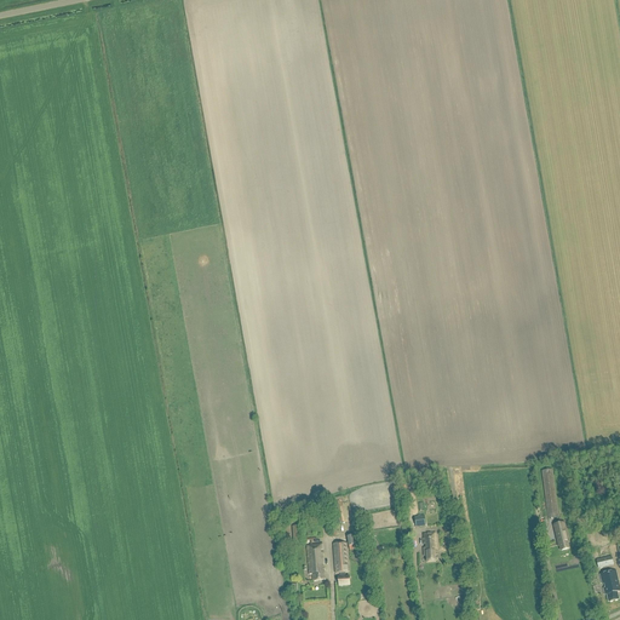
[(543,472),(549,520),(558,518),(552,471),(543,472)]
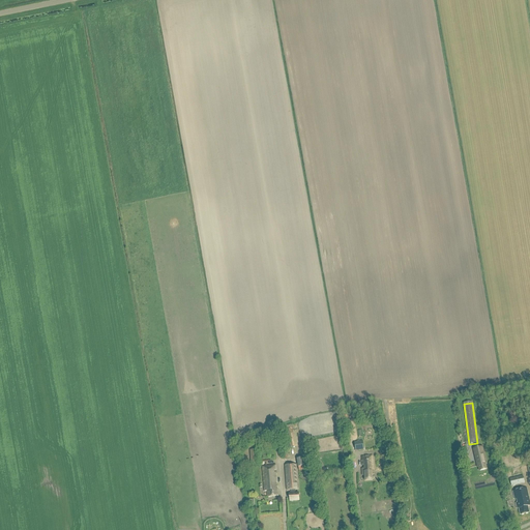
[(293,448),(290,433),(283,434),(285,449),(293,448)]
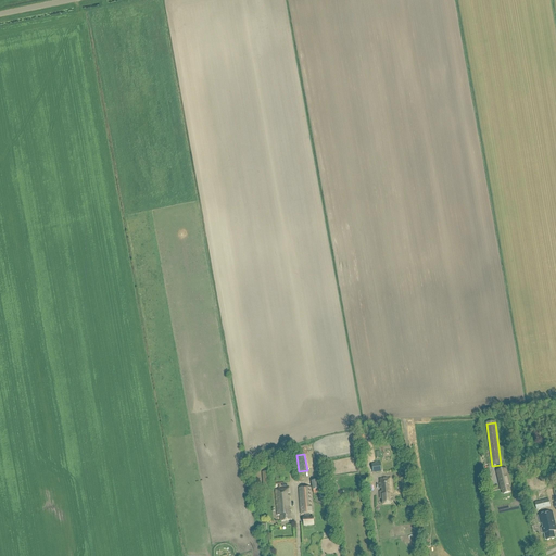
[(371,464),(373,474),(382,472),(380,463),(371,464)]
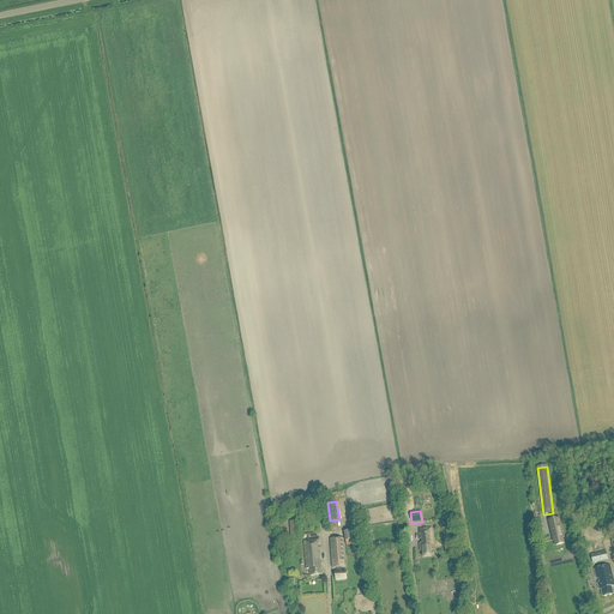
[(563,545),(560,534),(563,534),(560,523),(549,525),(553,540),(554,540),(557,547),(563,545)]
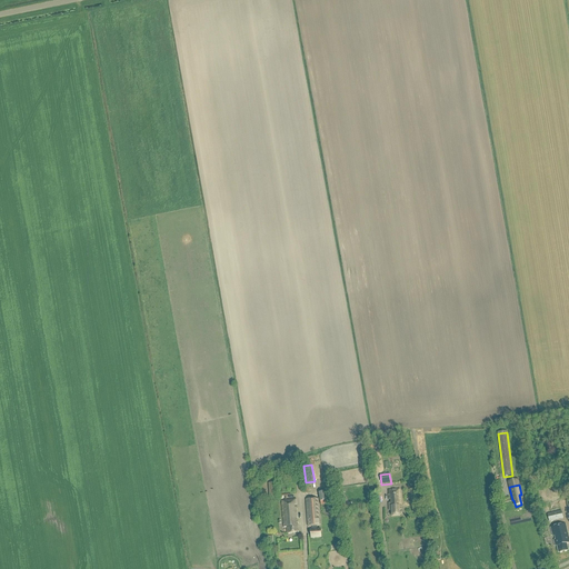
[(400,516),(400,513),(399,510),(402,510),(400,490),(389,491),(389,495),(388,495),(388,500),(390,500),(391,503),(388,505),(389,511),(391,511),(391,517),(400,516)]
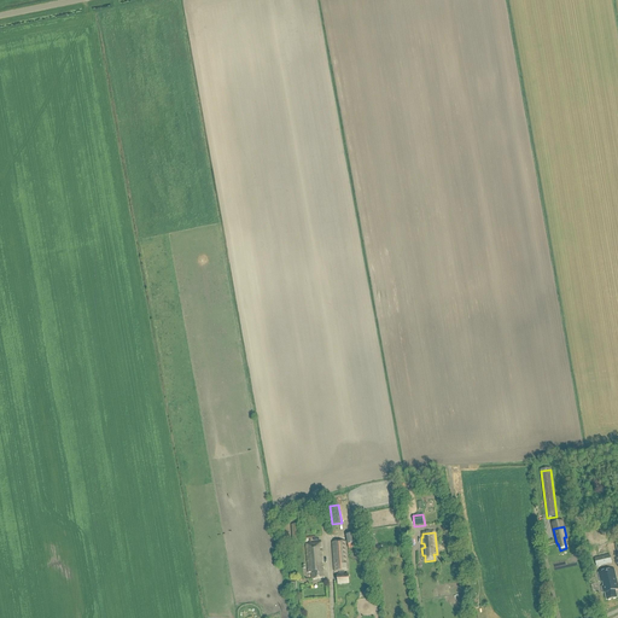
[(348,546),(349,549),(355,549),(354,544),(359,544),(357,535),(345,536),(348,546)]
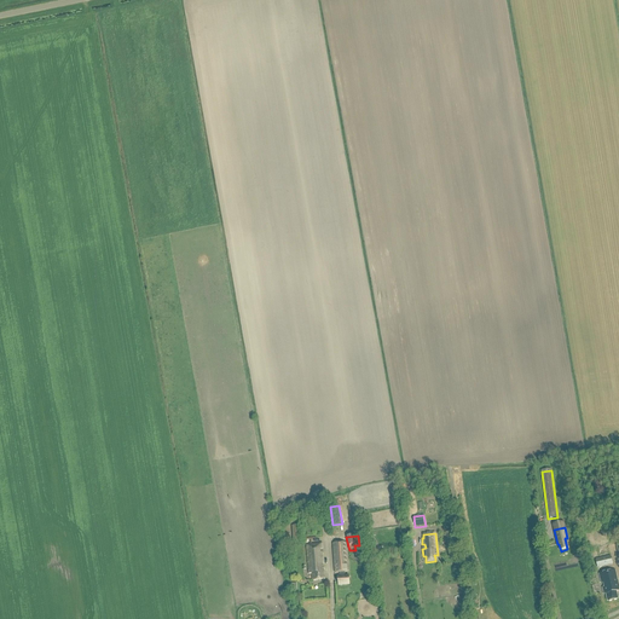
[(345,577),(345,573),(348,572),(347,543),(333,544),(335,573),(339,573),(339,577),(337,577),(339,586),(350,585),(348,577),(345,577)]
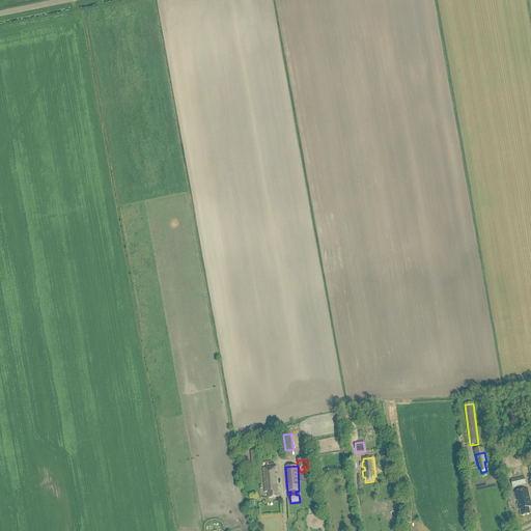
[(269,499),(279,498),(278,491),(278,492),(277,487),(276,487),(276,484),(277,484),(276,474),(275,474),(275,472),(276,472),(276,467),(262,468),(264,493),(268,493),(269,499)]
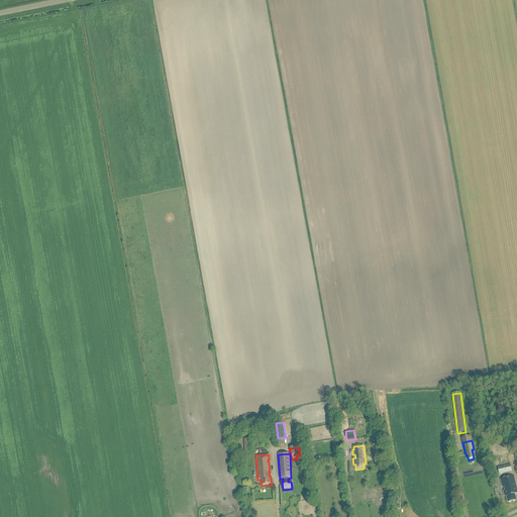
[(498,468),(499,475),(512,472),(510,464),(498,468)]
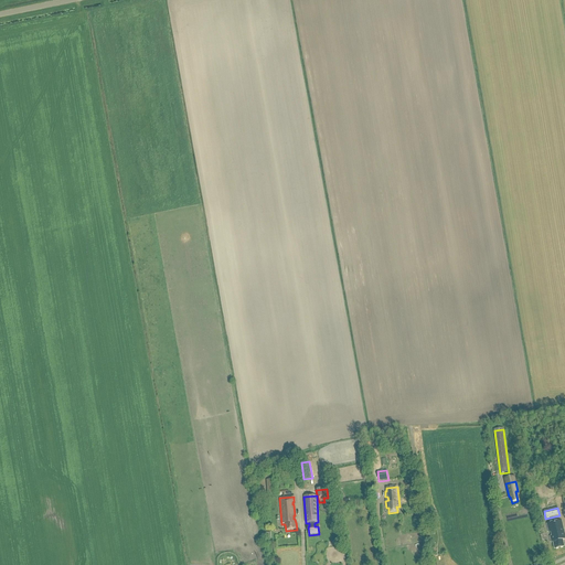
[(564,539),(564,537),(562,521),(546,524),(548,533),(551,533),(551,536),(550,537),(551,543),(553,543),(554,550),(564,547),(563,540),(564,539)]
